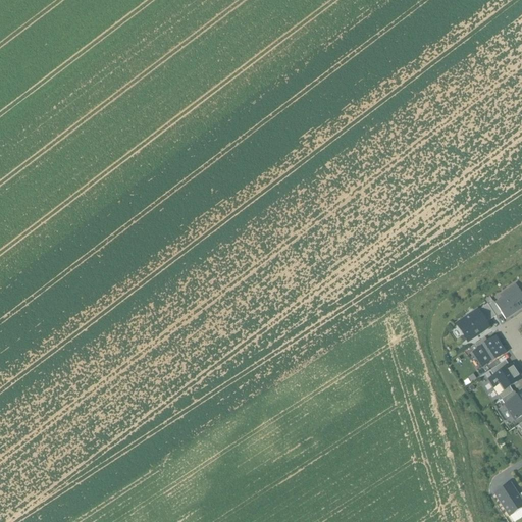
[(496,304),(501,313),(505,319),(514,313),(514,311),(517,310),(519,310),(521,308),(521,295),(516,285),(506,292),(508,296),(496,304)]
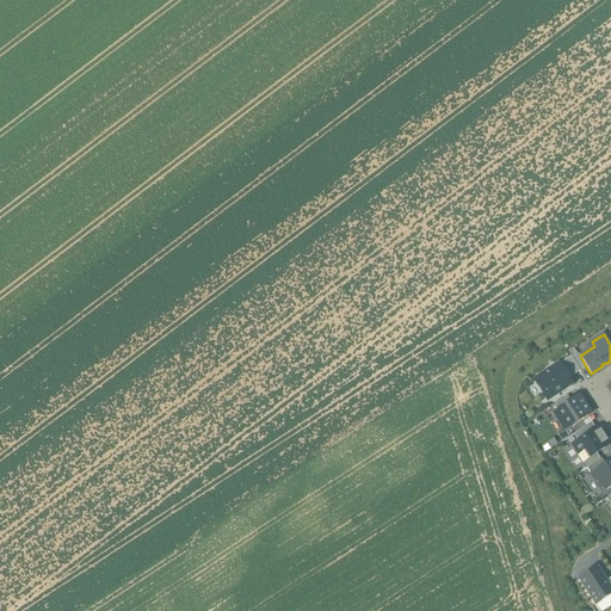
[(572,356),(580,370),(586,366),(580,356),(578,352),(572,356)]
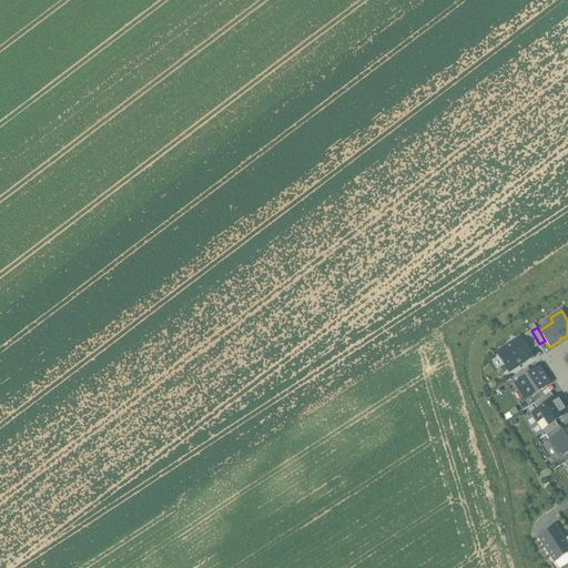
[(530,331),(519,338),(528,352),(539,344),(531,331),(530,331)]
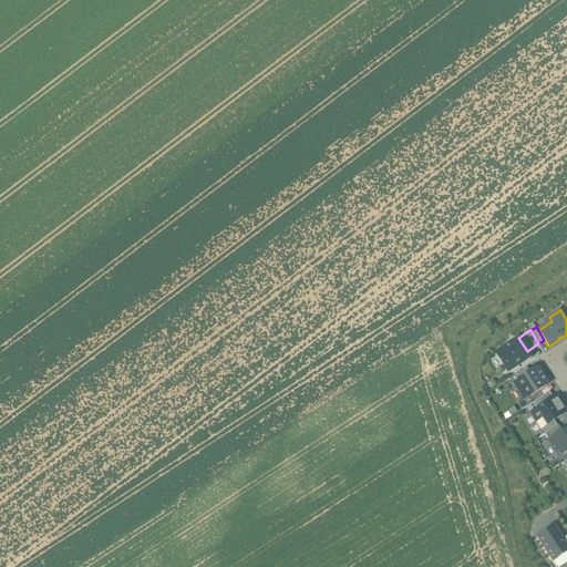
[(518,338),(496,352),(508,370),(531,356),(527,351),(518,338)]
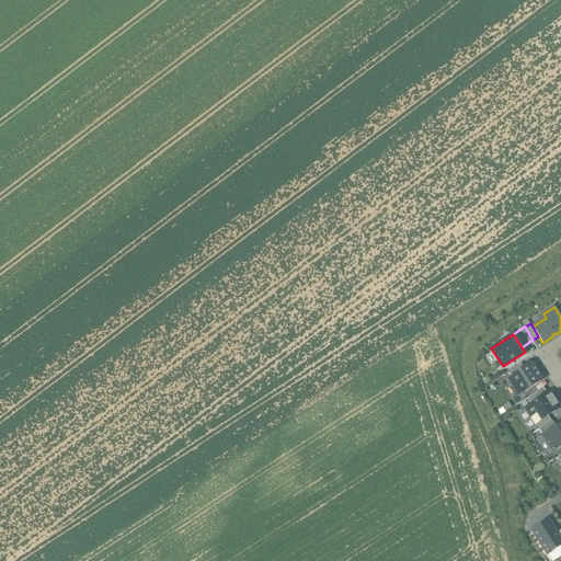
[(504,374),(508,379),(525,368),(522,362),(504,374)]
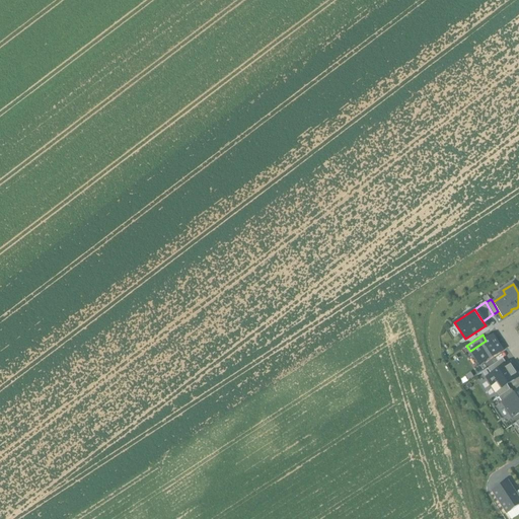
[(480,366),(503,351),(493,336),(486,341),(470,351),(480,366)]
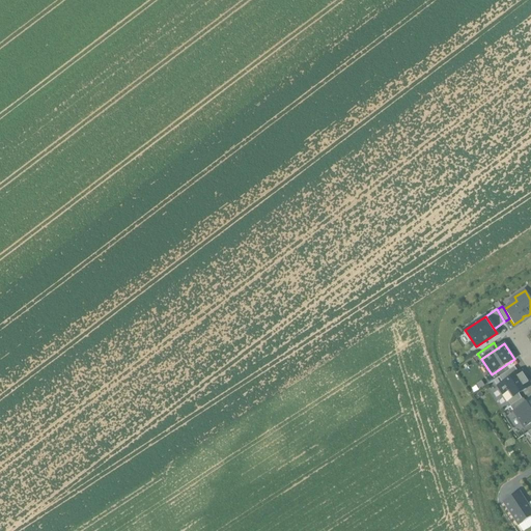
[(499,376),(503,383),(519,372),(514,366),(499,376)]
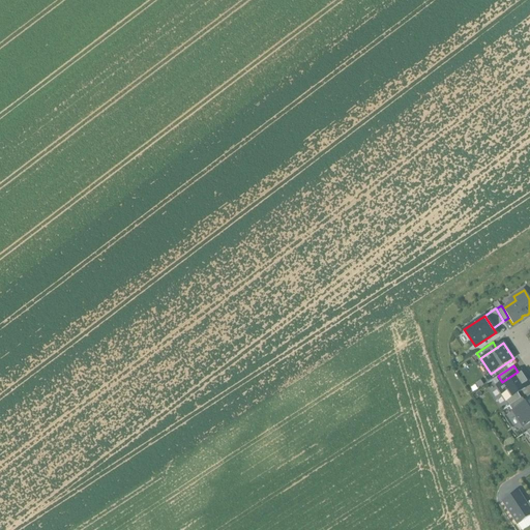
[(502,382),(496,385),(506,401),(506,400),(510,396),(518,392),(529,384),(529,383),(521,370),(518,372),(502,382)]
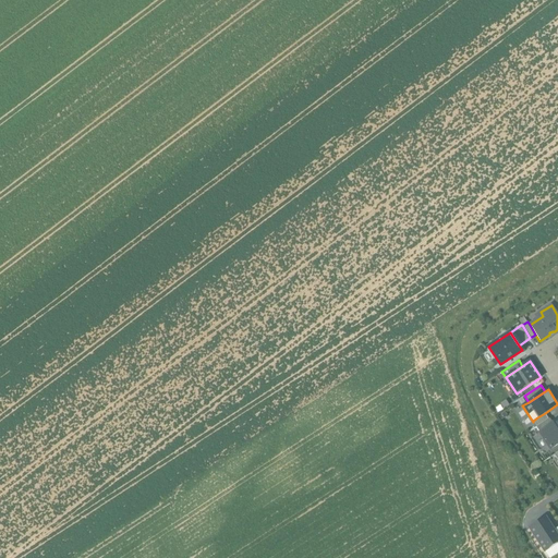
[(533,421),(537,426),(548,419),(545,413),(537,417),(533,421)]
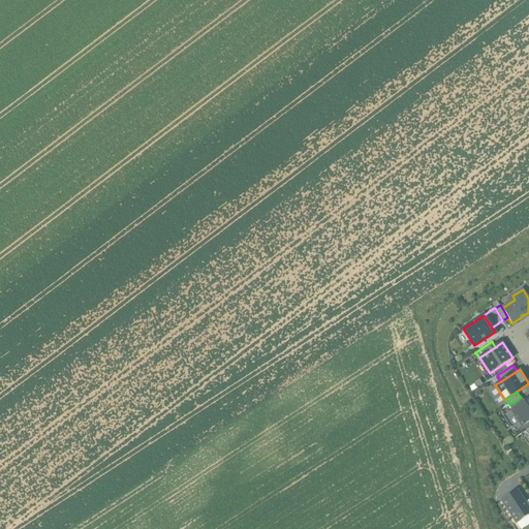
[(508,405),(511,410),(524,402),(521,397),(520,397),(509,404),(508,405)]
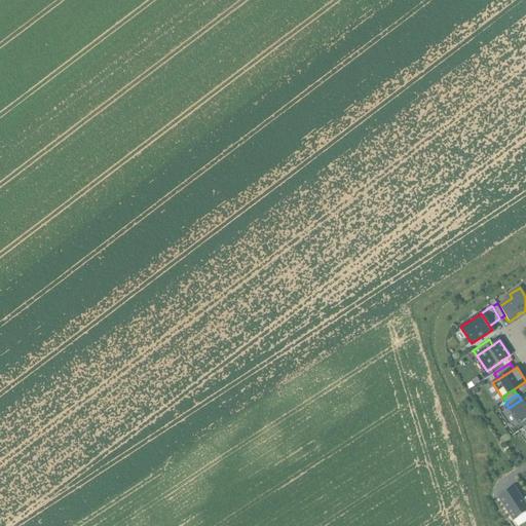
[(525,418),(525,396),(521,400),(509,408),(519,423),(525,418)]
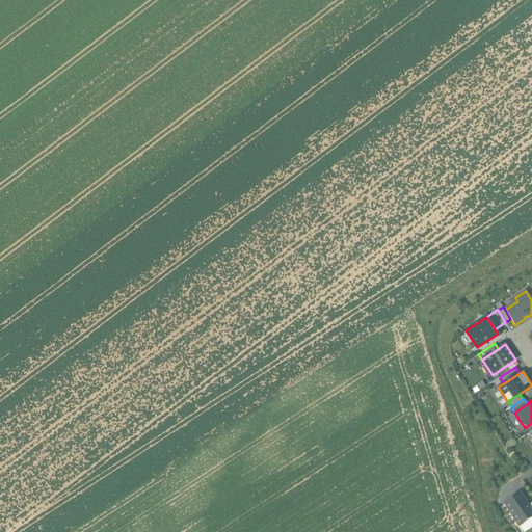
[(520,526),(531,517),(531,511),(528,506),(520,494),(505,503),(520,526)]
